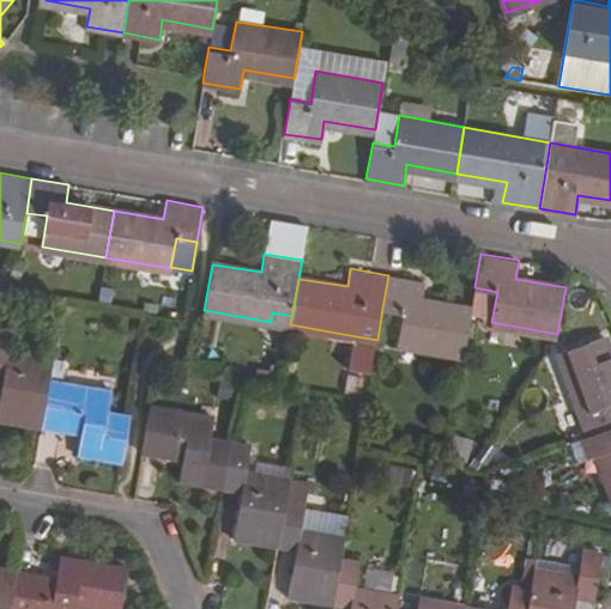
[(421,299),(424,281),(388,275),(382,309),(404,312),(398,343),(464,355),(473,308),(421,299)]
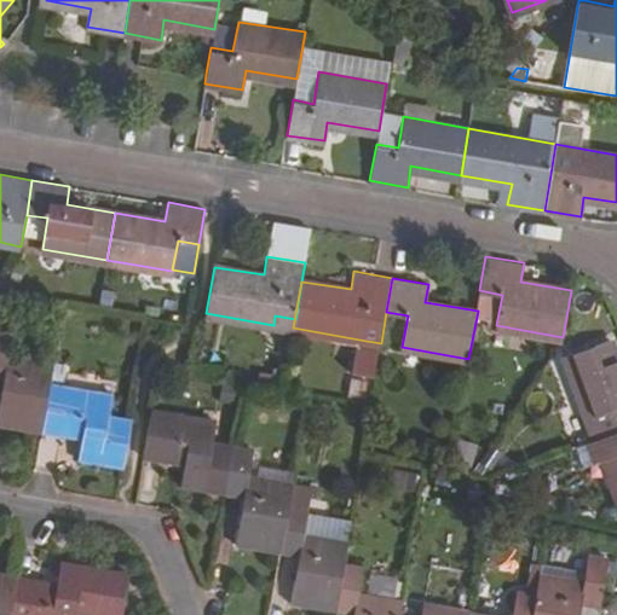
[(275,315),(274,325),(293,328),(295,319),(275,315)]
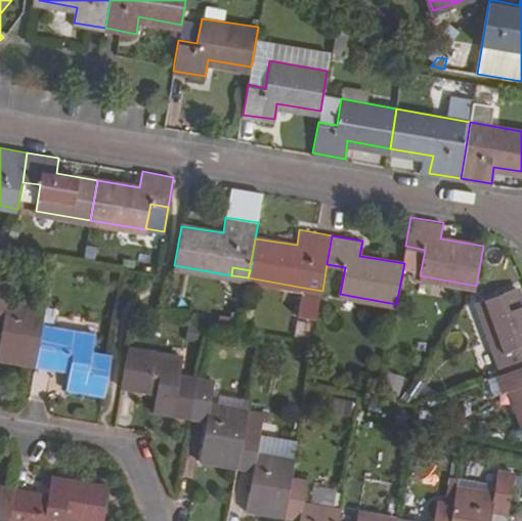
[(7,300),(11,277),(0,275),(0,317),(4,318),(0,340),(0,357),(35,364),(42,324),(45,306),(7,300)]
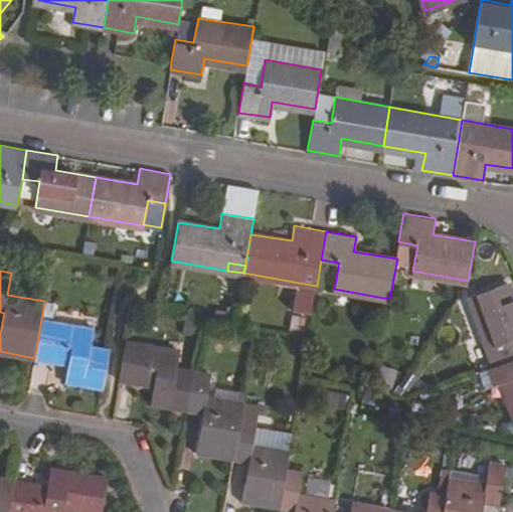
[(495,365),(512,358),(512,298),(507,282),(470,296),(495,365)]
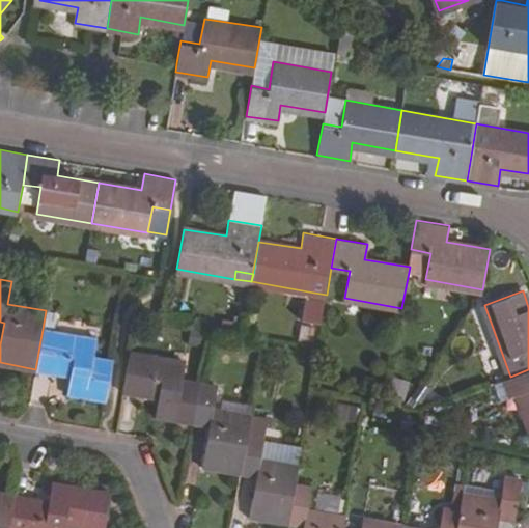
[(242,315),(234,314),(231,331),(240,332),(242,315)]
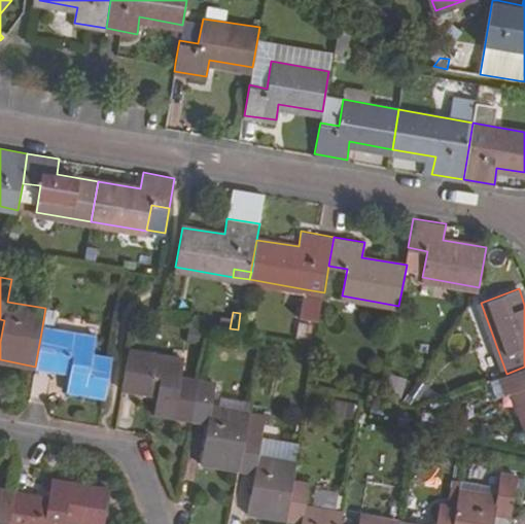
[(95,336),(42,326),(35,367),(70,373),(68,391),(104,397),(111,356),(93,354),(95,336)]
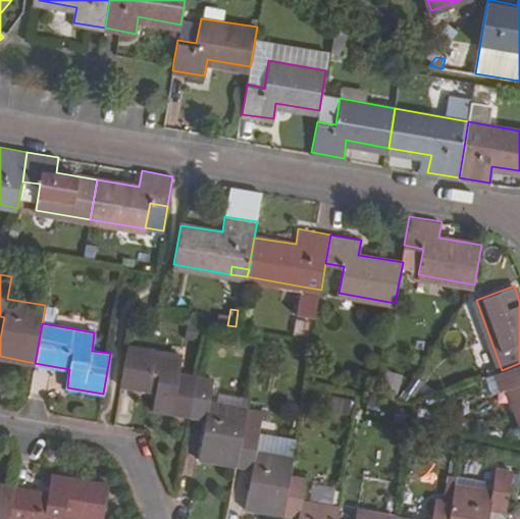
[(156,391),(153,409),(191,416),(198,375),(178,373),(182,355),(128,345),(121,384),(156,391)]
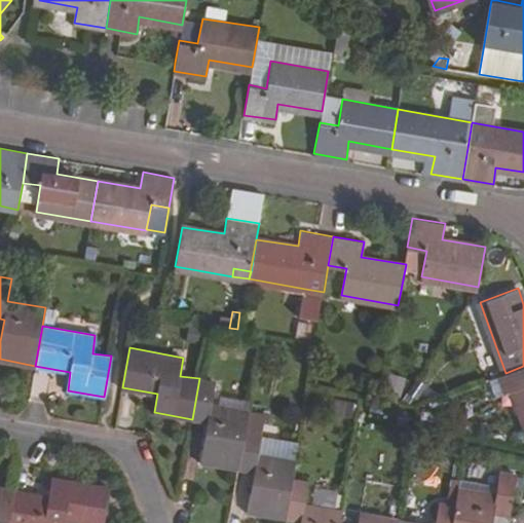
[(523,366),(506,373),(523,421),(523,366)]
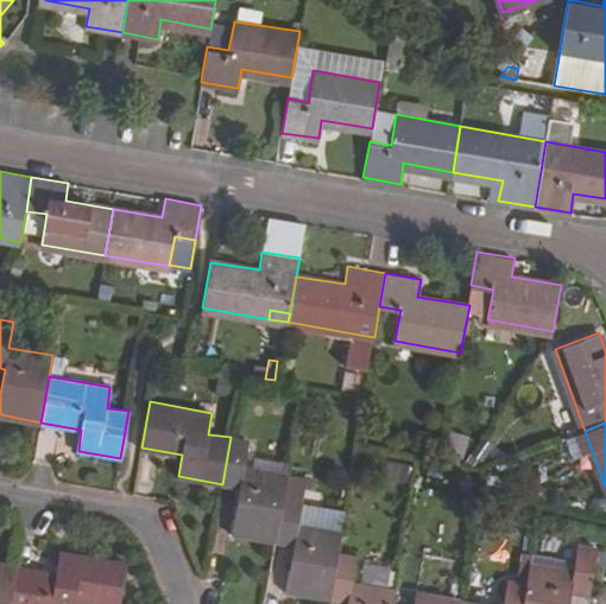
[(244,465),(248,440),(231,437),(222,484),(239,488),(231,533),(276,541),(283,495),(286,475),(244,465)]
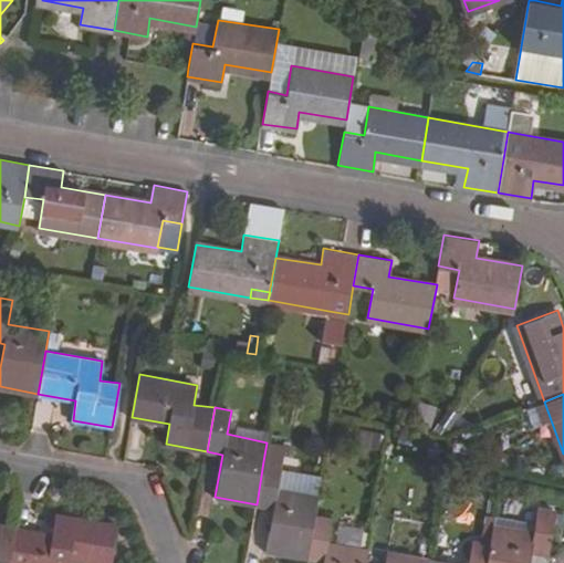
[(281,469),(283,456),(289,457),(291,447),(267,442),(263,461),(257,504),(273,508),(265,551),(307,559),(314,515),(321,476),(281,469)]
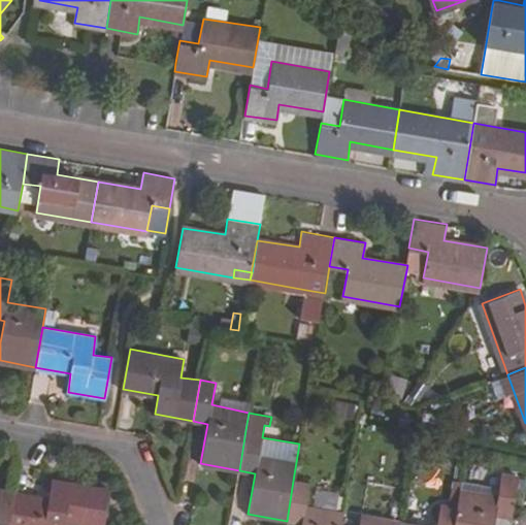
[(501,473),(497,495),(460,490),(457,509),(454,524),(492,524),(495,514),(510,517),(517,477),(501,473)]
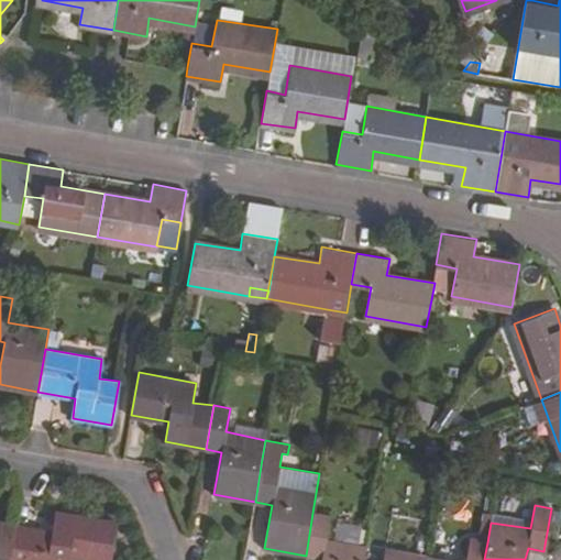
[(55,512),(52,530),(15,525),(9,559),(68,559),(68,558),(84,559),(88,559),(96,518),(55,512)]
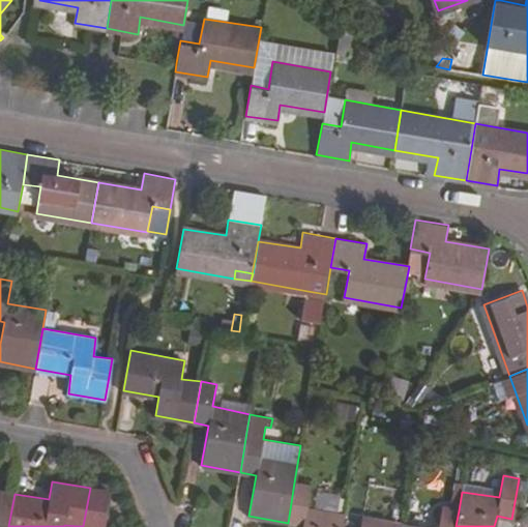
[(303,525),(302,526),(341,526),(344,514),(306,506),(311,486),(294,482),(288,523),(303,525)]
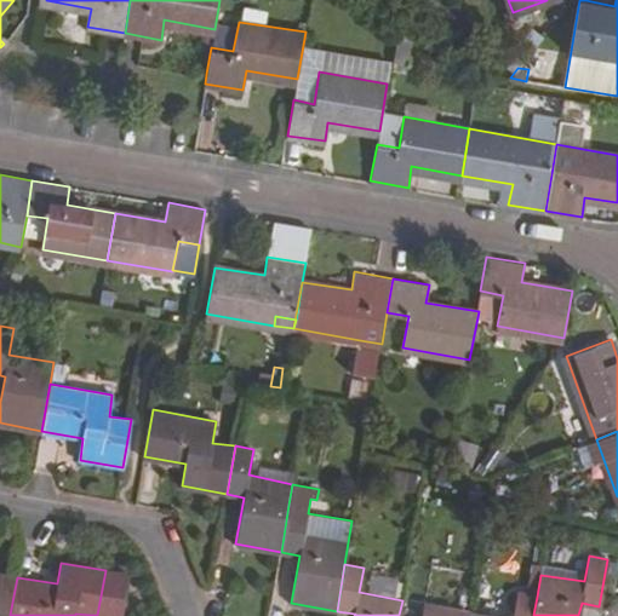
[(121,615),(129,574),(106,570),(97,615),(121,615)]
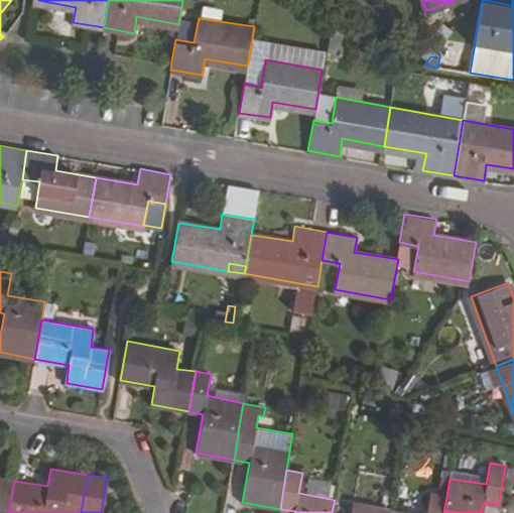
[(0,478),(0,512),(8,512),(14,481),(0,478)]
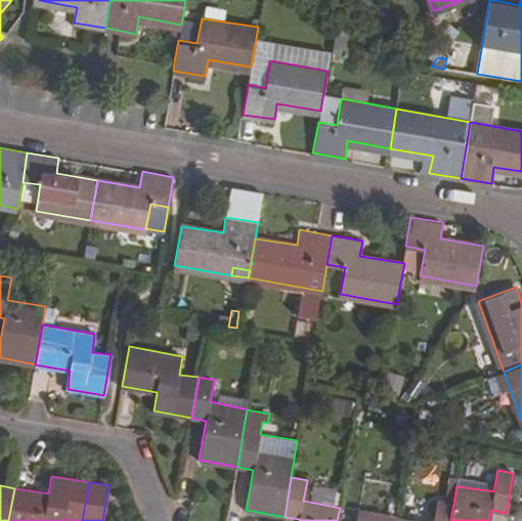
[(450,520),(453,505),(438,502),(434,520),(417,520),(396,518),(395,520),(450,520)]
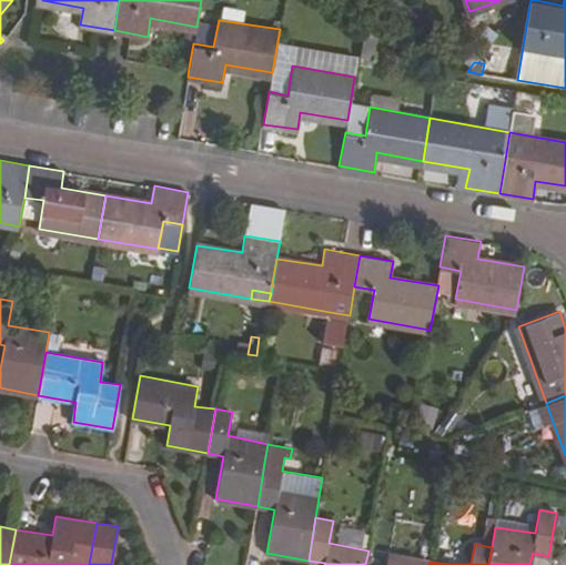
[(390,554),(386,564),(428,564),(430,562),(390,554)]
